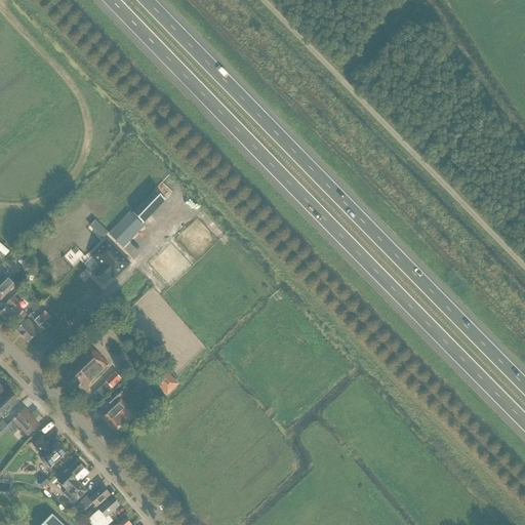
[(166,201),(154,190),(132,213),(144,225),(166,201)]
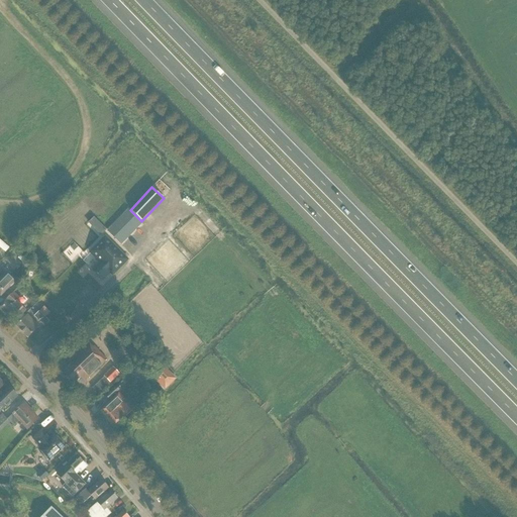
[(142,224),(127,209),(107,232),(122,245),(142,224)]
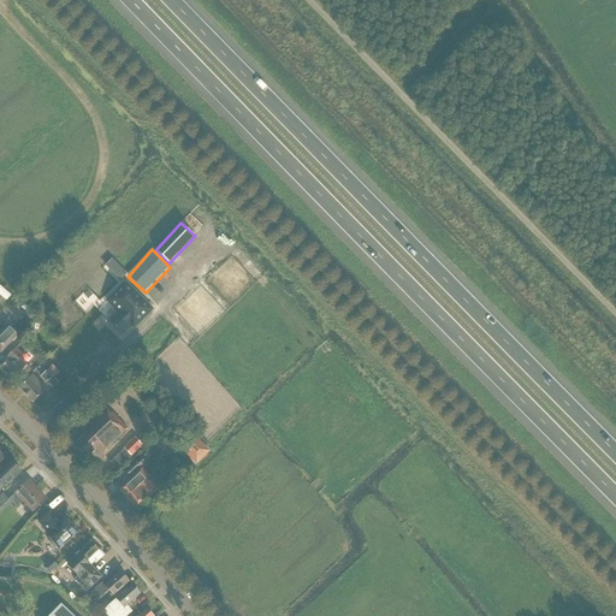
[(125,282),(106,301),(118,313),(108,321),(110,323),(123,335),(131,326),(134,330),(153,309),(142,297),(136,292),(132,289),(125,282)]
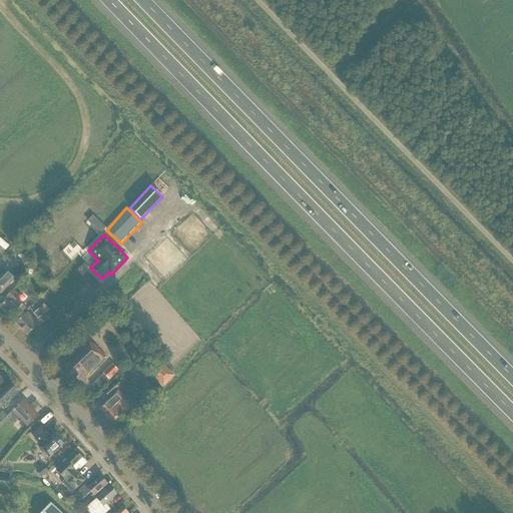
[(17,279),(7,269),(1,275),(0,274),(0,294),(0,295),(17,279)]
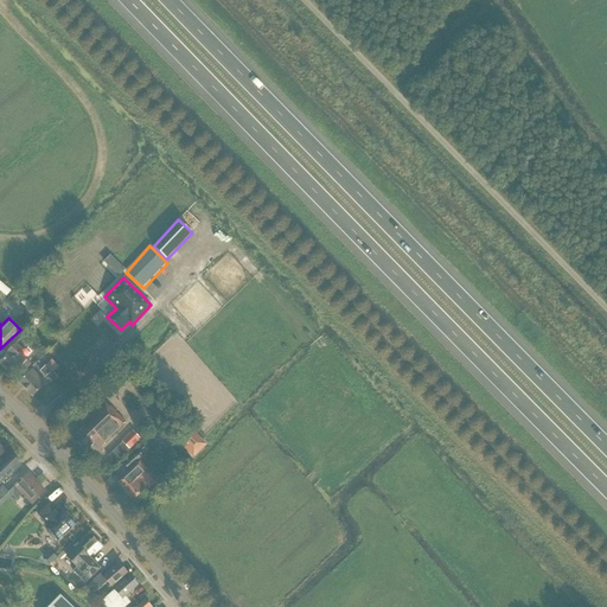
[(83,356),(93,347),(81,334),(71,344),(83,356)]
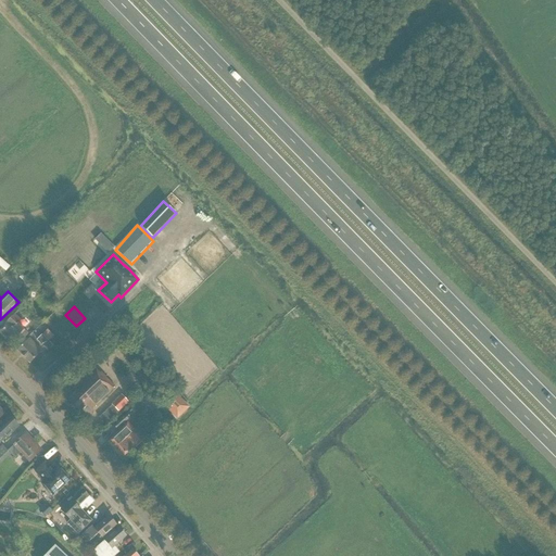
[(21,320),(14,314),(0,329),(0,332),(11,344),(17,337),(22,341),(28,333),(17,324),(21,320)]
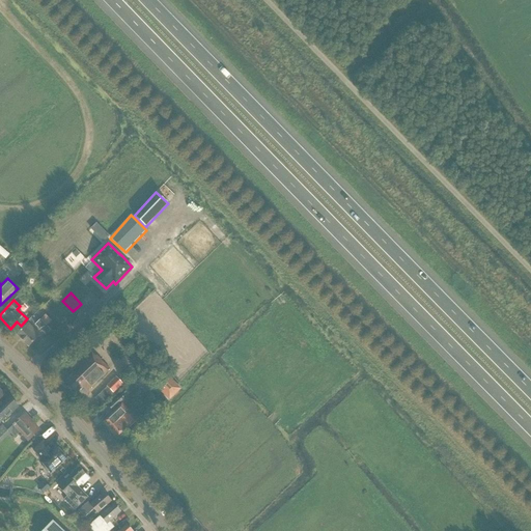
[(46,315),(40,320),(47,327),(52,322),(46,315)]
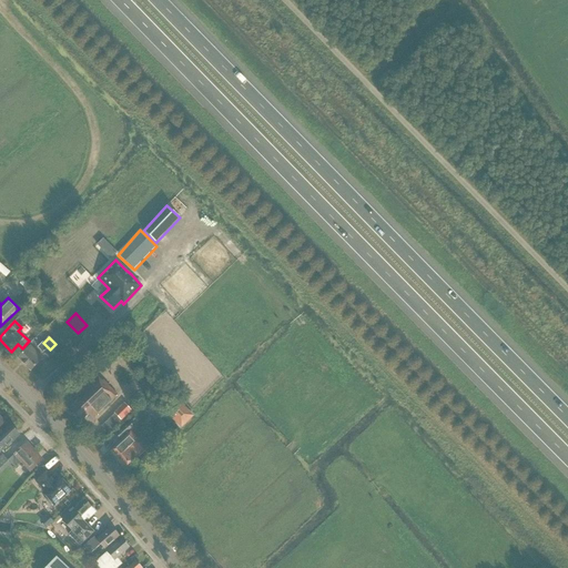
[(49,358),(53,353),(50,350),(43,343),(38,347),(49,358)]
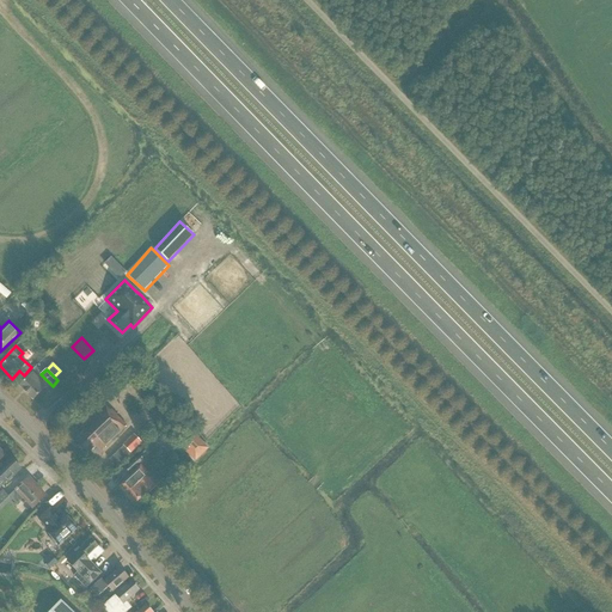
[(34,399),(47,386),(32,372),(19,386),(34,399)]
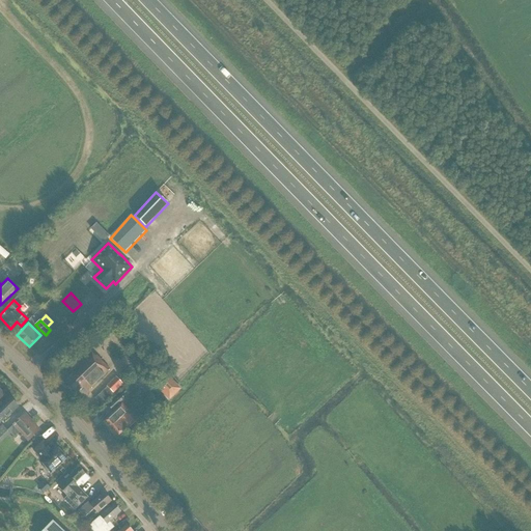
[(82,354),(78,348),(66,359),(72,364),(82,354)]
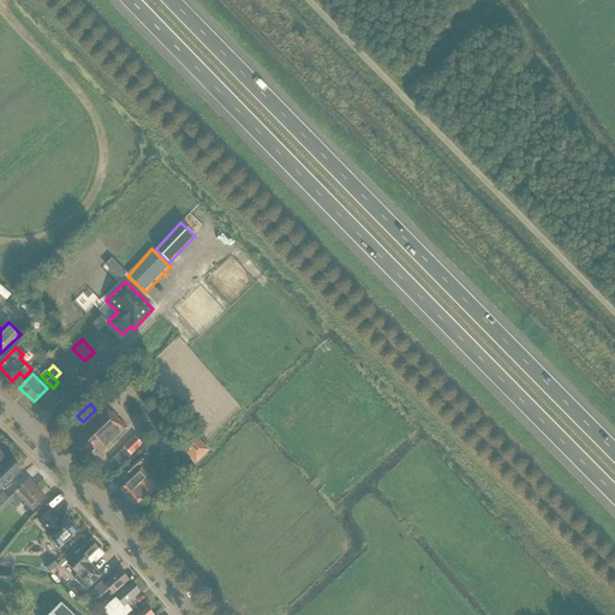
[(73,443),(87,458),(88,457),(94,464),(103,454),(102,452),(127,428),(112,412),(111,413),(103,406),(78,430),(83,434),(73,443)]
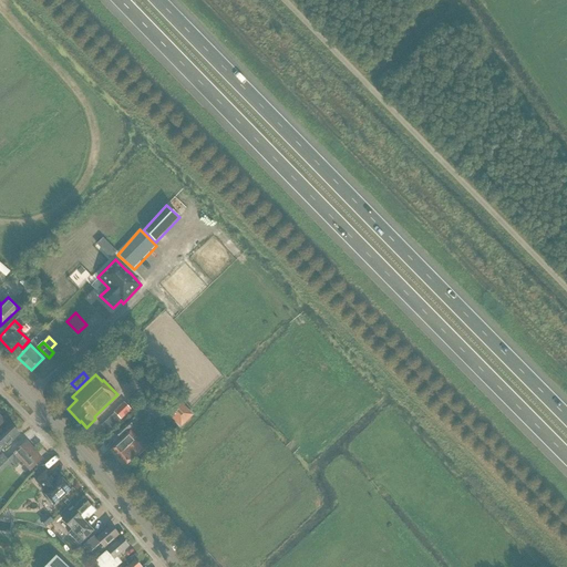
[(121,420),(131,411),(124,402),(113,412),(121,420)]
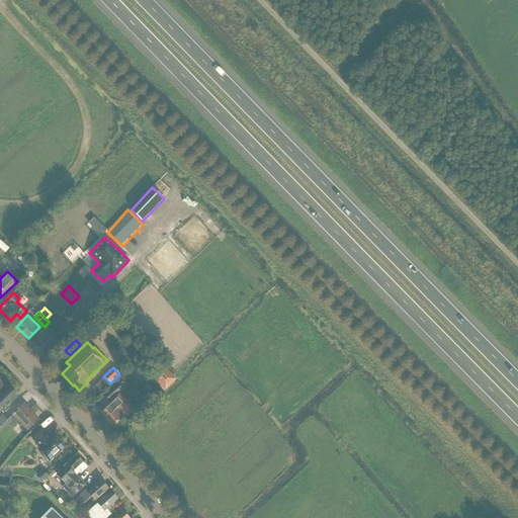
[(163,367),(154,377),(161,384),(159,386),(165,392),(176,380),(163,367)]
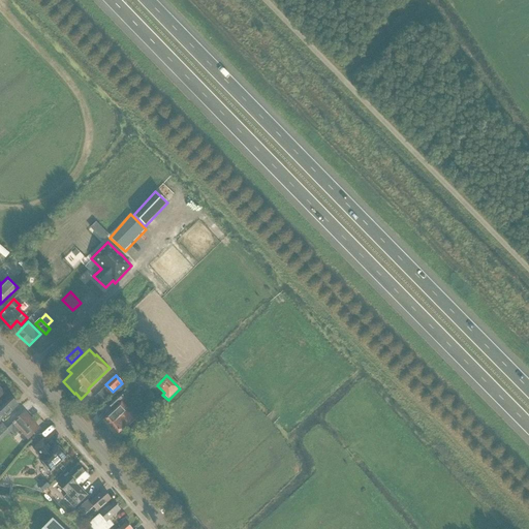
[(146,392),(151,387),(141,377),(136,381),(146,392)]
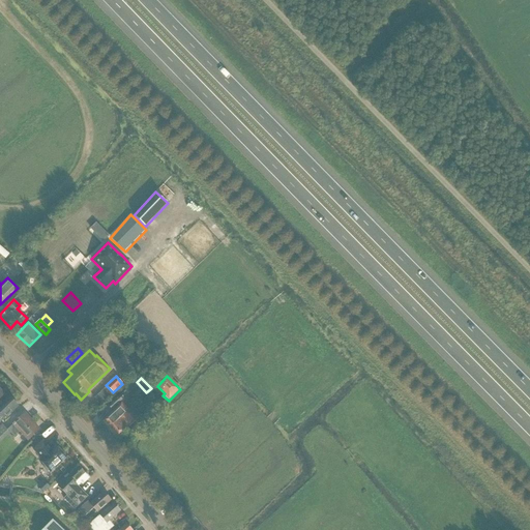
[(112,411),(125,400),(121,395),(108,406),(112,411)]
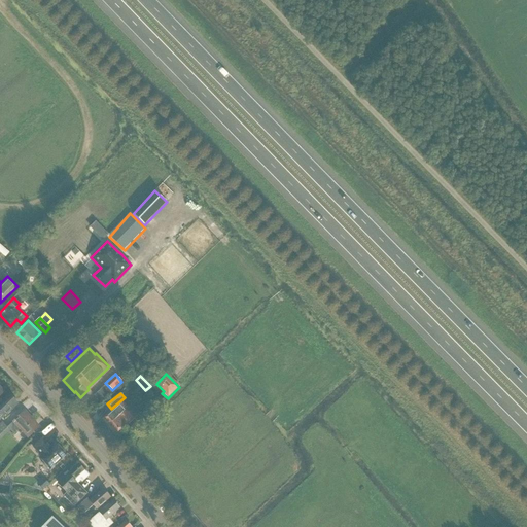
[(18,403),(9,395),(0,403),(0,420),(5,415),(6,415),(18,403)]
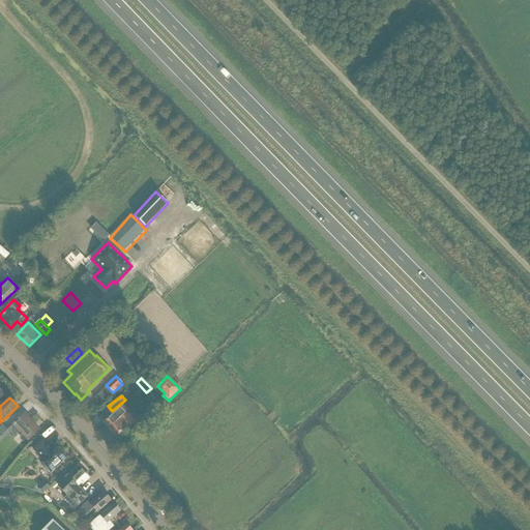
[(110,430),(129,410),(122,403),(114,410),(102,421),(110,430)]
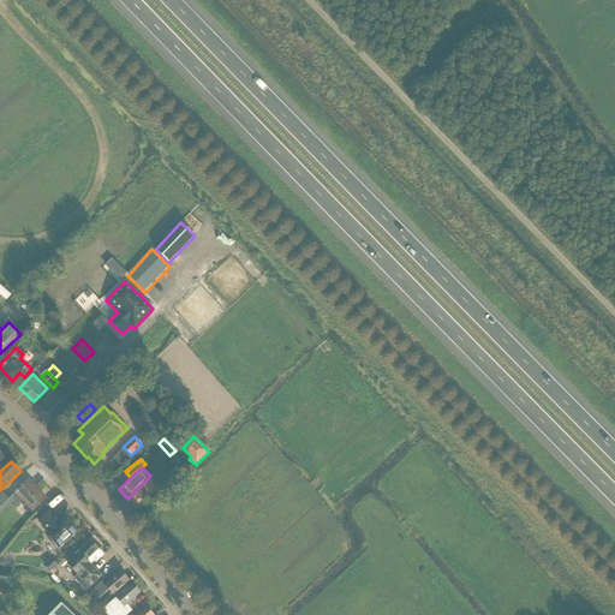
[(127,499),(137,508),(155,489),(163,482),(155,472),(151,476),(127,499)]
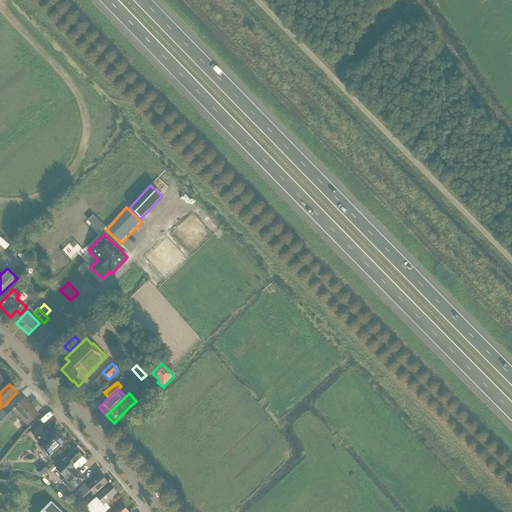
[(38,415),(24,400),(12,410),(13,411),(7,415),(14,422),(19,417),(27,426),(38,415)]
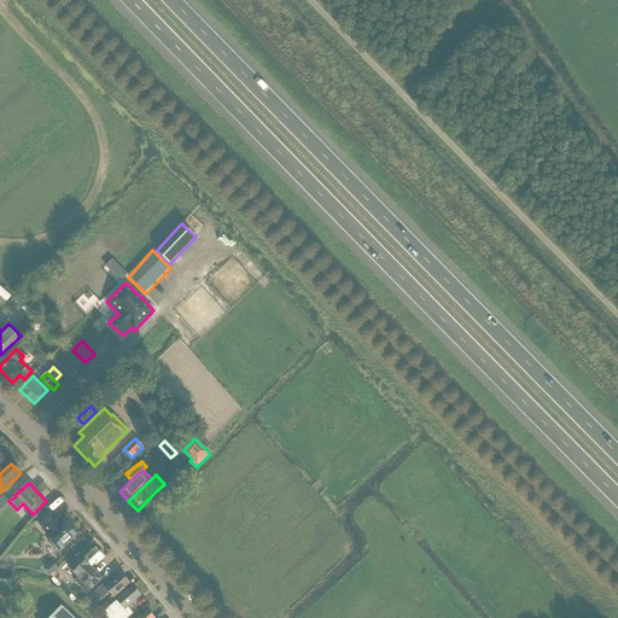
[(164,484),(156,491),(163,500),(172,491),(164,484)]
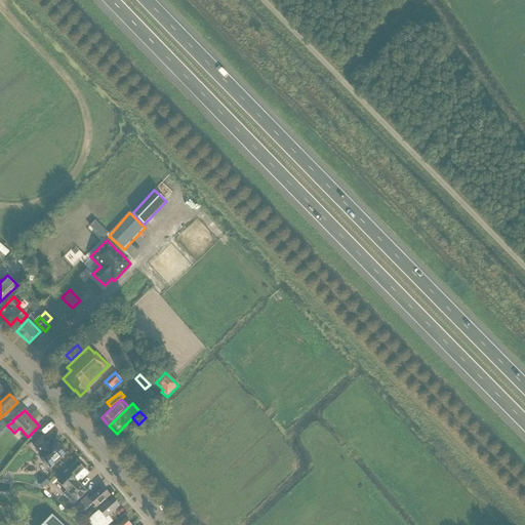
[(51,446),(43,437),(33,445),(41,454),(40,456),(44,461),(44,463),(47,467),(49,467),(50,468),(66,453),(55,442),(51,446)]
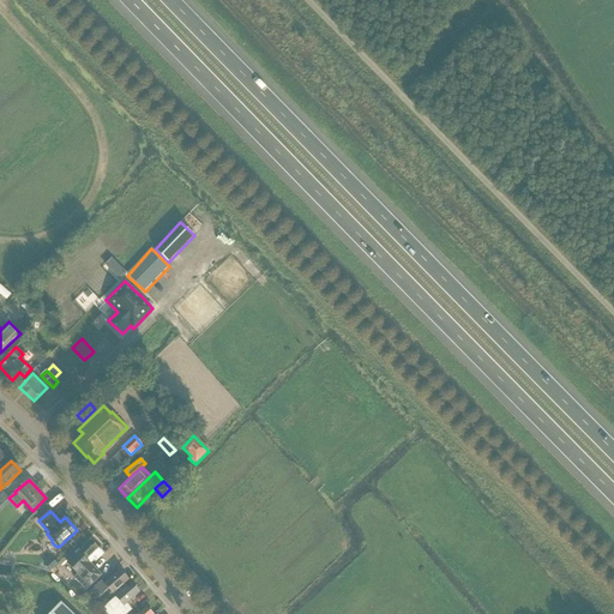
[(70,561),(67,563),(78,575),(74,578),(85,590),(90,587),(98,578),(102,576),(90,564),(95,560),(96,561),(103,554),(91,541),(70,561)]
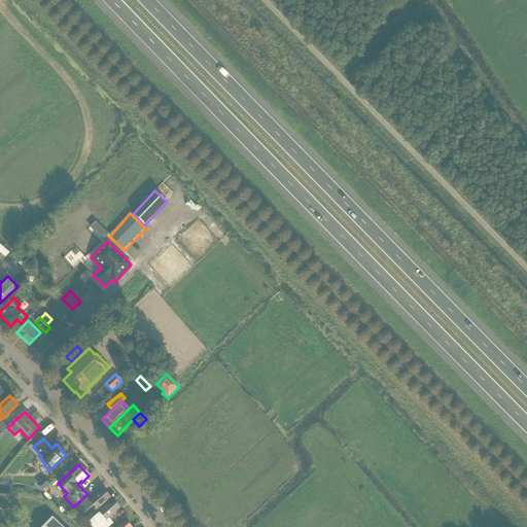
[(99,512),(109,502),(108,500),(110,498),(103,489),(90,500),(88,498),(78,506),(84,514),(93,505),(97,511),(98,511),(99,512)]
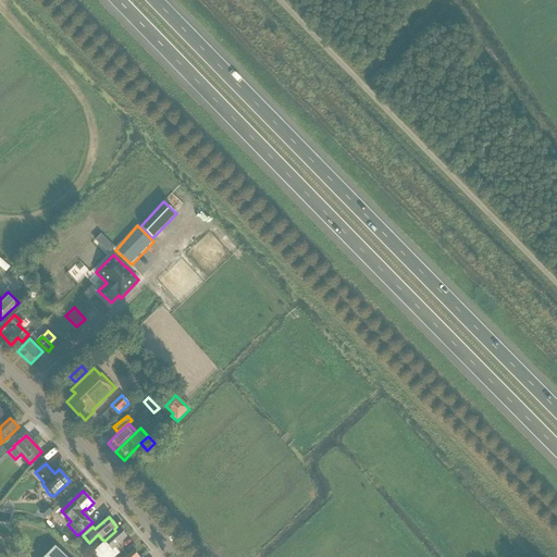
[(104,541),(93,552),(98,556),(112,556),(119,553),(114,547),(126,537),(120,529),(116,532),(115,531),(104,541)]
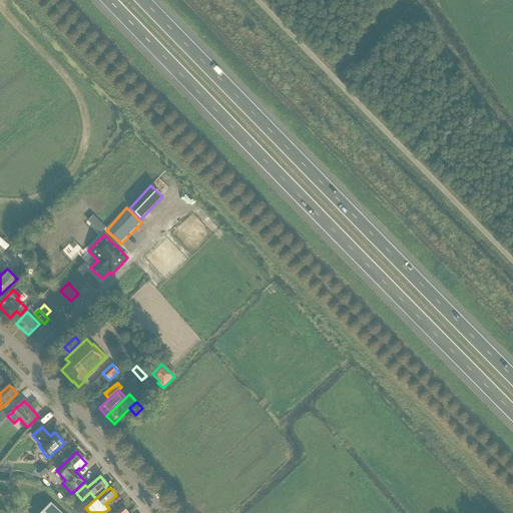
[(60,512),(51,504),(42,512),(60,512)]
